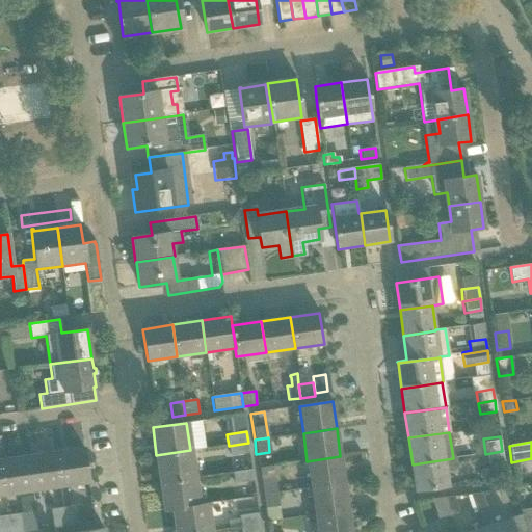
[(248,443),(229,446),(230,457),(249,454),(248,443)]
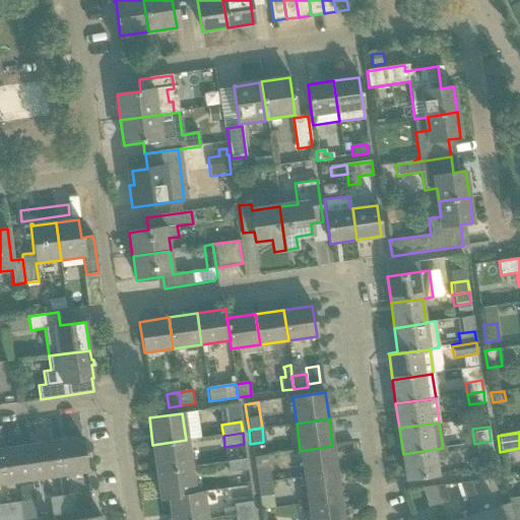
[(81,438),(54,442),(59,474),(86,470),(81,438)]
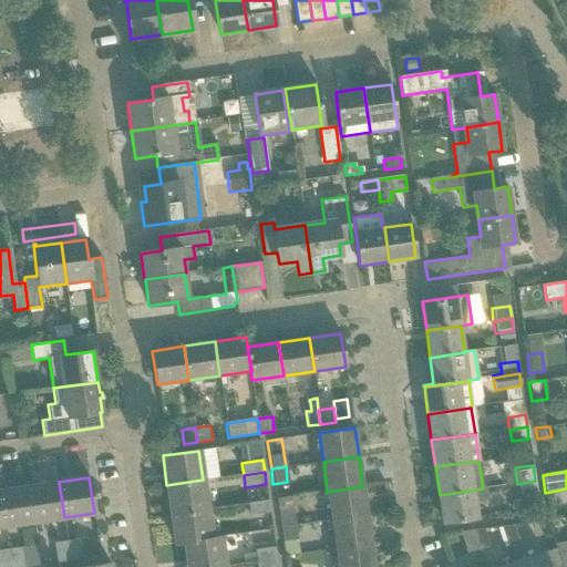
[(203,480),(166,485),(171,515),(207,509),(203,480)]
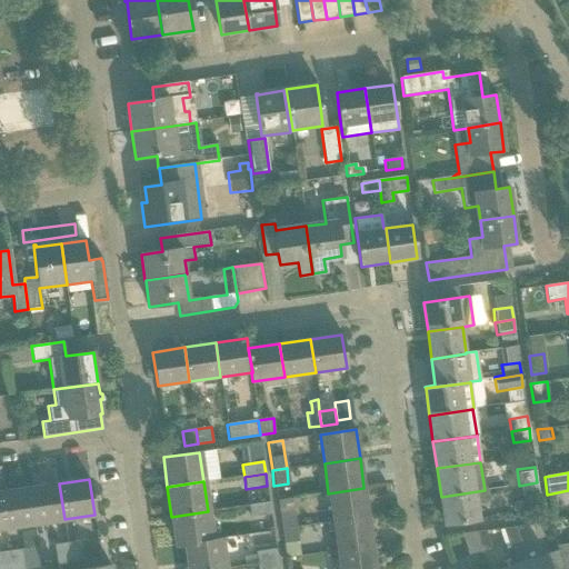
[(537,482),(519,486),(521,497),(539,495),(537,482)]
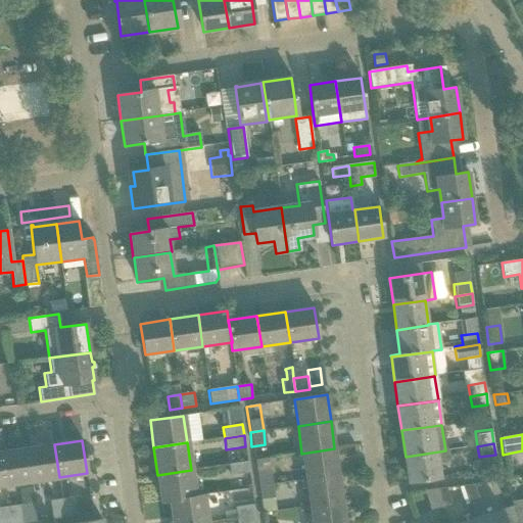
[(54,444),(27,448),(32,481),(59,477),(54,444)]
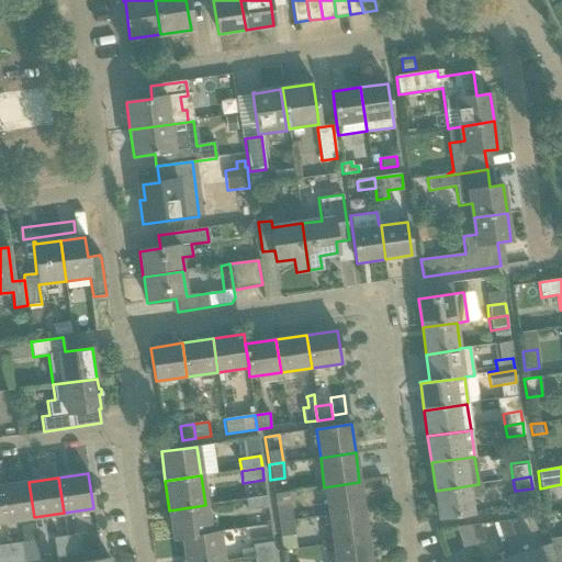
[(29,482),(0,485),(0,495),(3,521),(34,517),(29,482)]
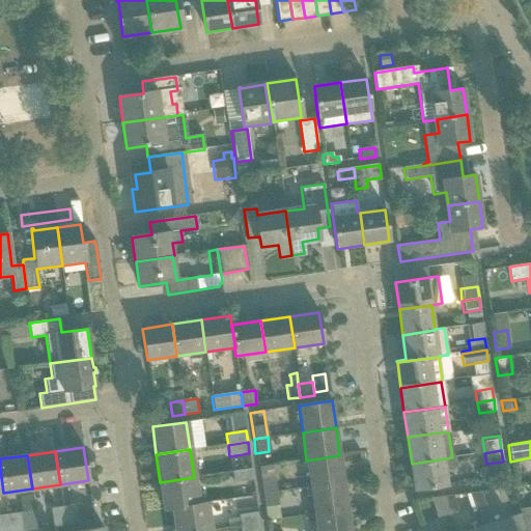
[(339,455),(306,460),(310,487),(343,482),(339,455)]
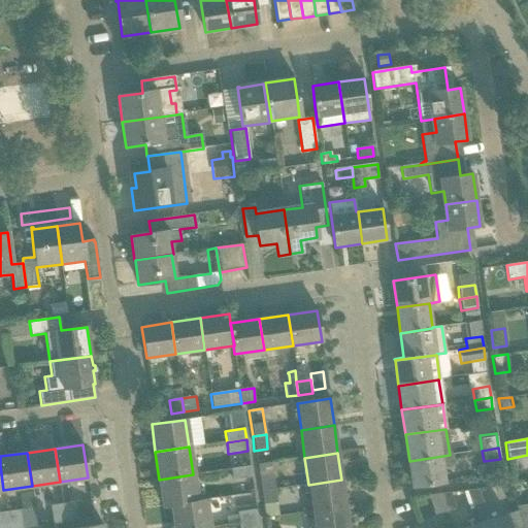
[(450,455),(409,461),(413,487),(444,482),(442,468),(452,467),(450,455)]
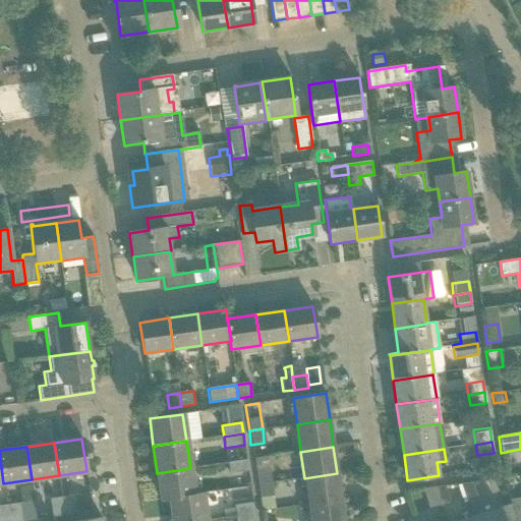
[(248,471),(246,460),(227,464),(229,475),(248,471)]
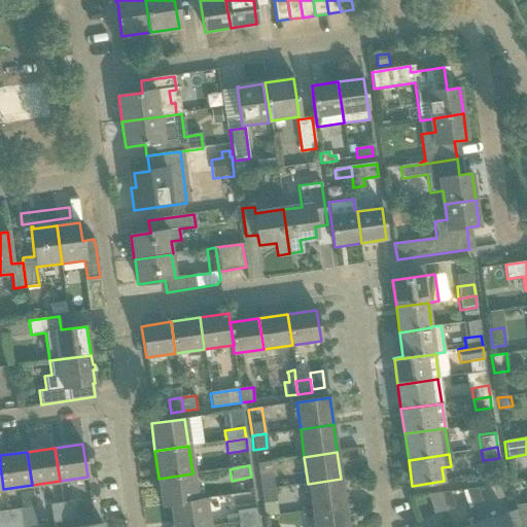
[(486,472),(485,465),(475,466),(476,475),(486,472)]
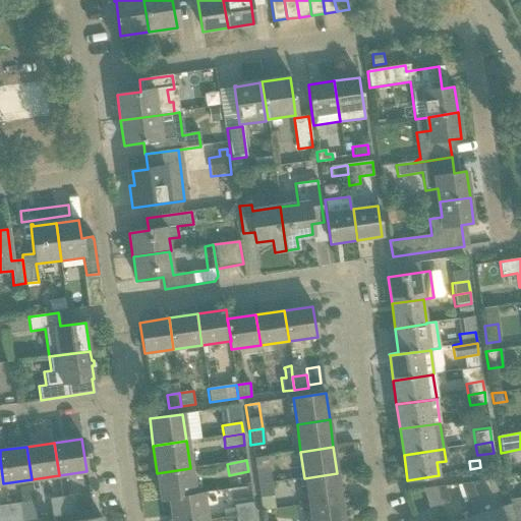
[(190,468),(157,473),(161,501),(169,499),(194,496),(190,468)]
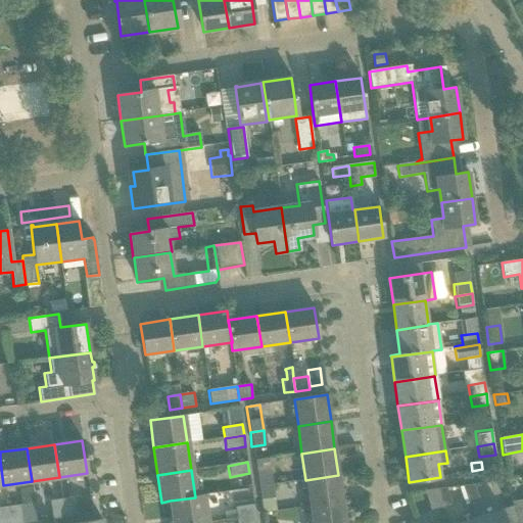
[(257,472),(259,486),(272,484),(270,470),(257,472)]
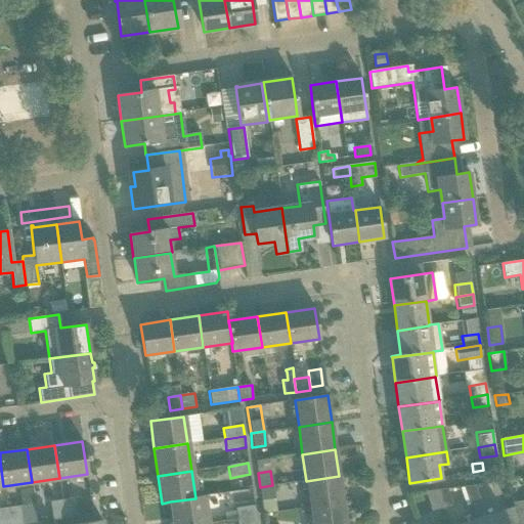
[(339,476),(306,481),(310,508),(343,503),(339,476)]
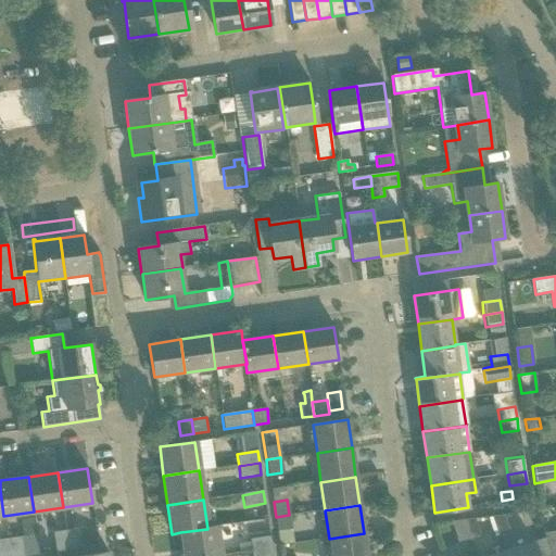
[(289,515),(276,517),(278,529),(291,528),(289,515)]
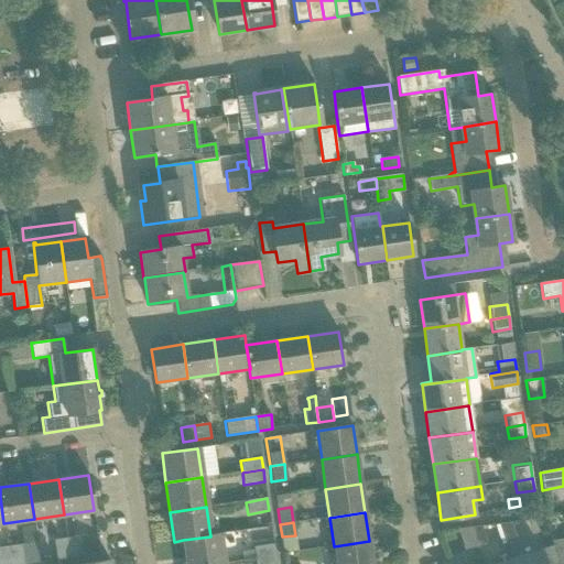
[(510,522),(498,523),(505,543),(517,539),(510,522)]
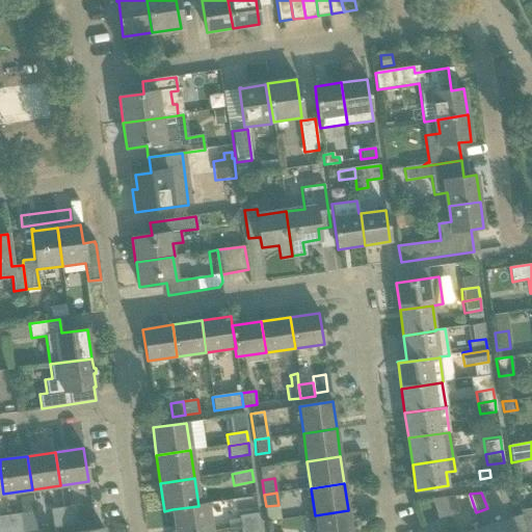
[(453,497),(442,498),(448,515),(458,512),(453,497)]
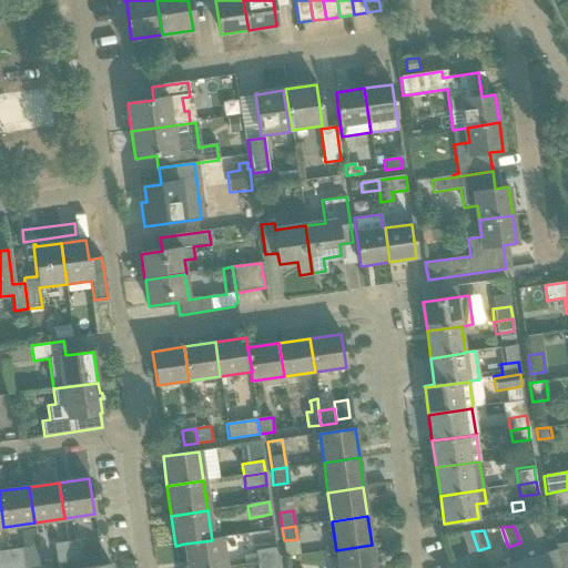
[(478,550),(472,531),(459,534),(467,555),(478,550)]
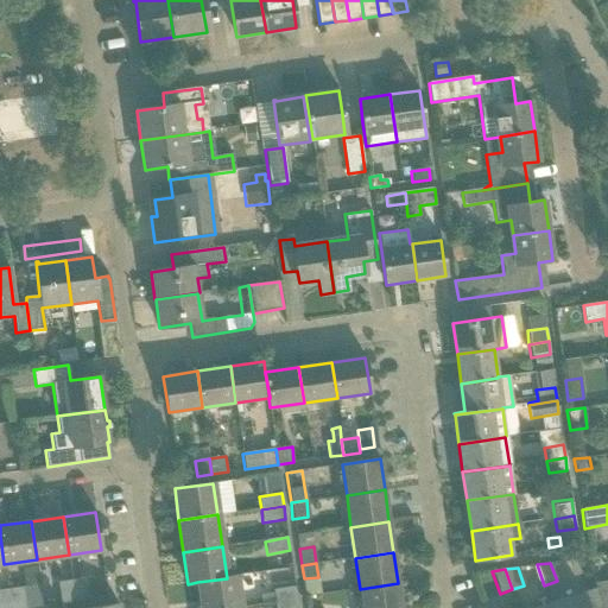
[(238,576),(227,578),(197,582),(201,607),(240,607),(242,607),(238,576)]
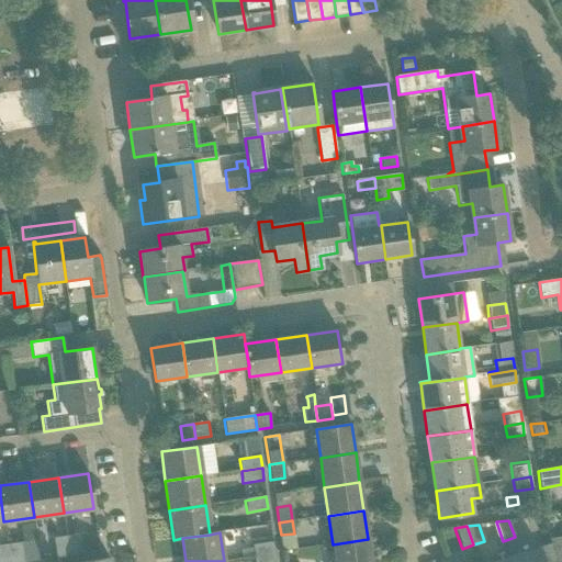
[(79,535),(66,536),(69,557),(82,554),(79,535)]
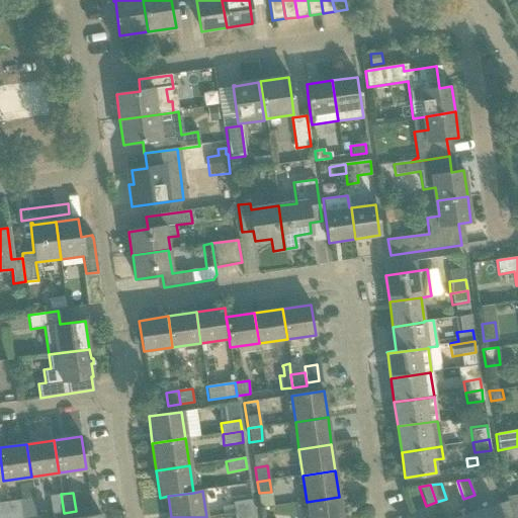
[(61,494),(48,496),(51,514),(64,513),(61,494)]
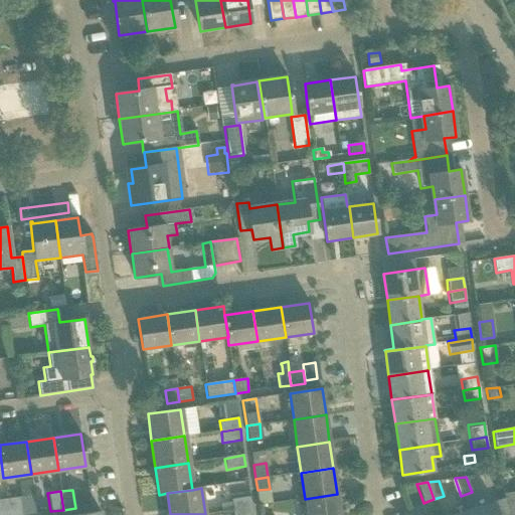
[(514,514),(514,492),(503,494),(505,498),(510,514),(514,514)]
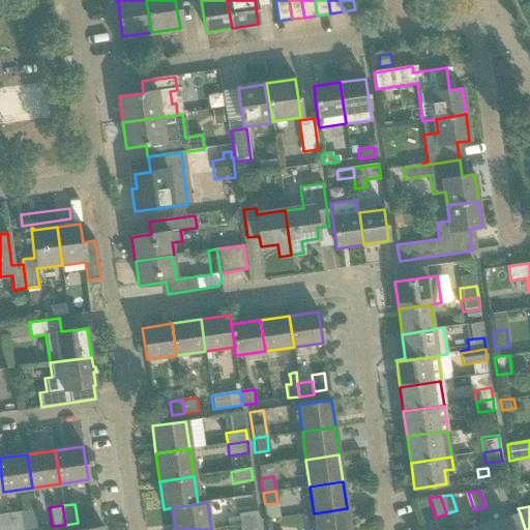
[(350,529),(347,508),(314,513),(316,529),(350,529)]
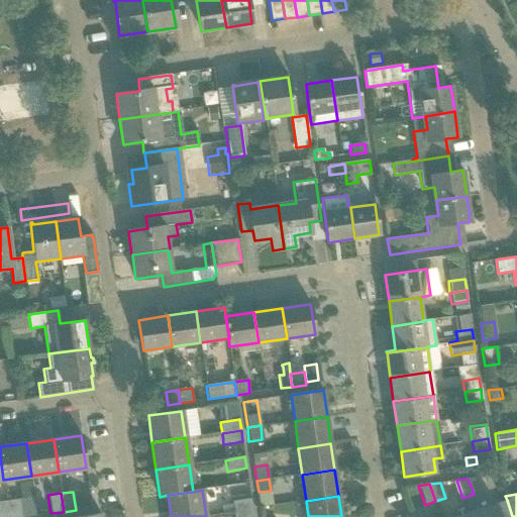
[(21,516),(19,499),(6,501),(8,516),(21,516)]
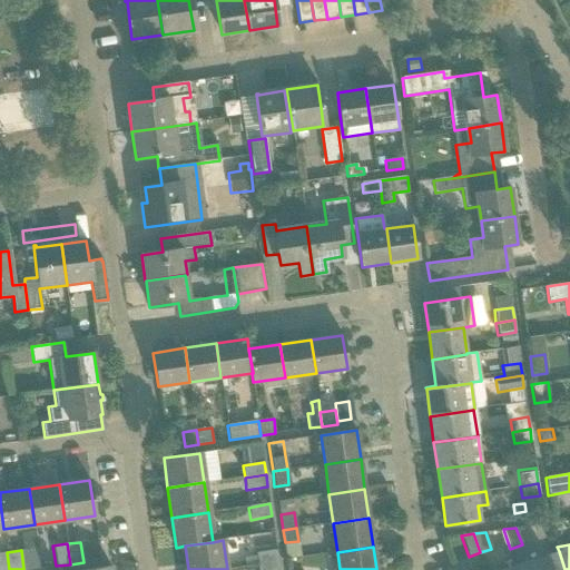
[(256,553),(257,566),(278,561),(276,550),(256,553)]
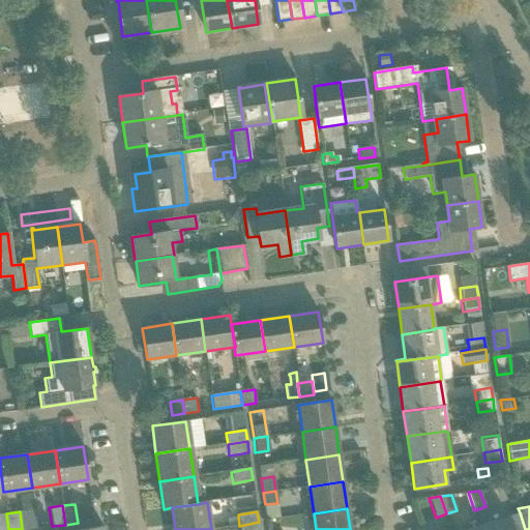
[(525,529),(520,512),(480,526),(481,529),(525,529)]
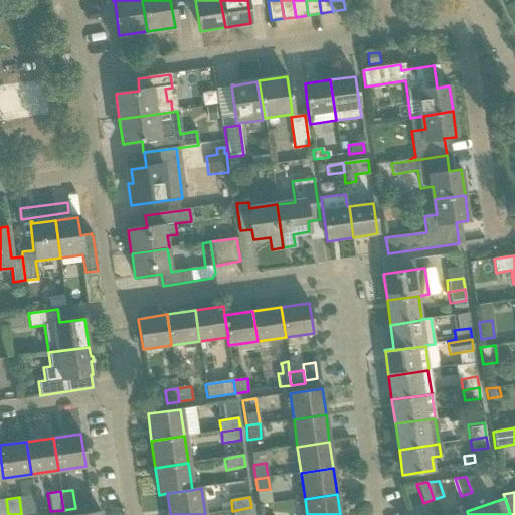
[(8,514),(6,499),(0,500),(0,514),(8,514)]
